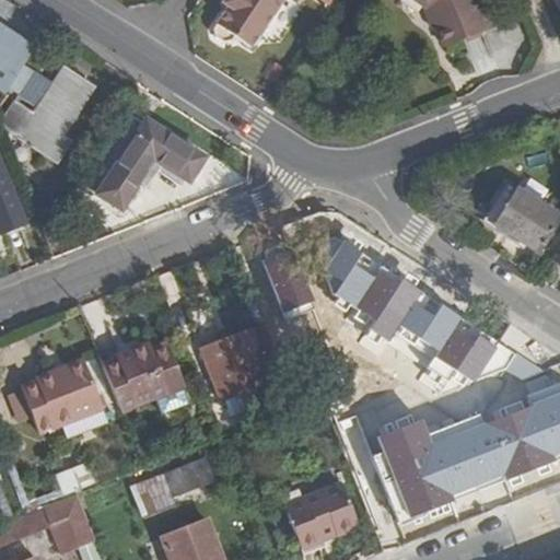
[(283,0),(225,0),(221,7),(226,10),(211,33),(213,41),(222,47),(231,46),(234,42),(251,51),(283,0)]
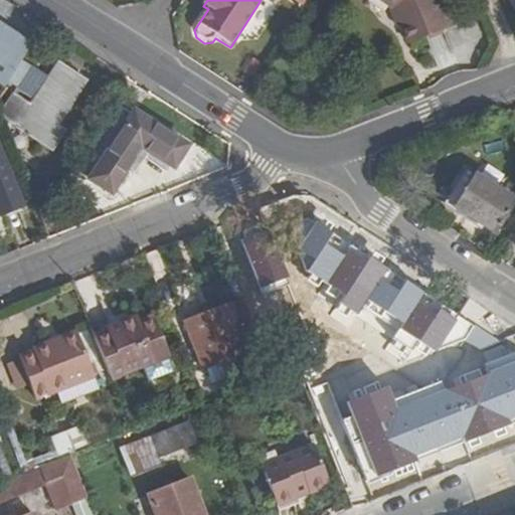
[(292,0),(291,2),(300,8),(305,0),(292,0)]
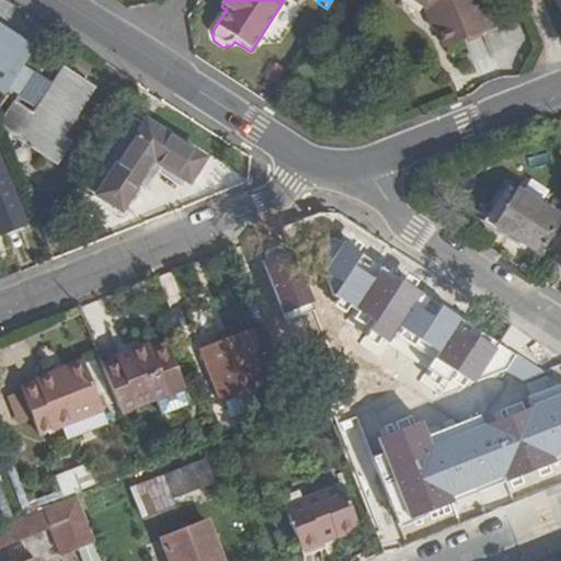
[(414,0),(428,9),(443,48),(483,31),(471,0),(414,0)]
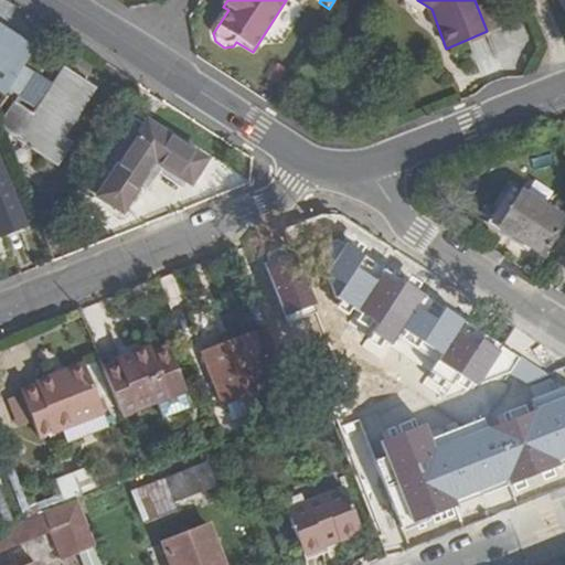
[(35,51),(0,27),(0,88),(8,94),(22,72),(35,51)]
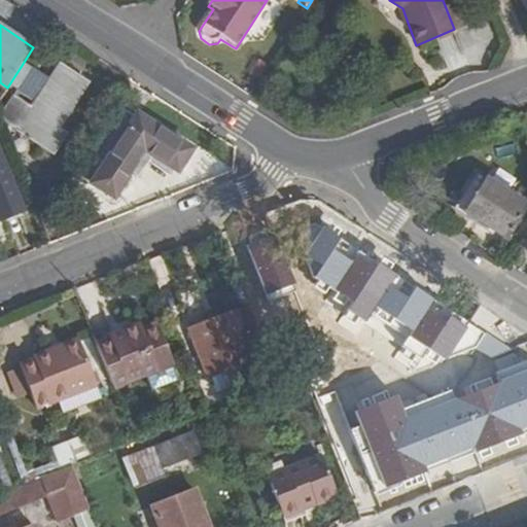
[(440,37),(448,69),(464,65),(457,33),(440,37)]
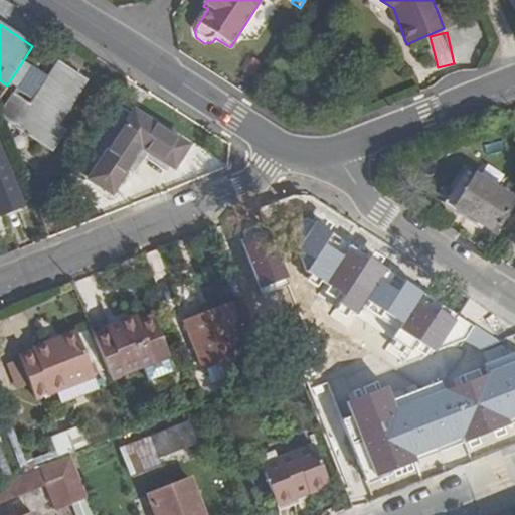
[(20,65),(7,86),(18,94),(31,72),(20,65)]
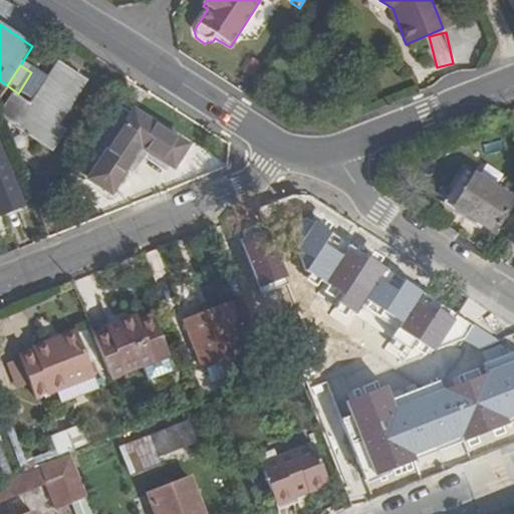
[(18,93),(3,116),(54,151),(67,132),(58,125),(84,84),(59,68),(52,78),(35,67),(31,72),(18,93)]
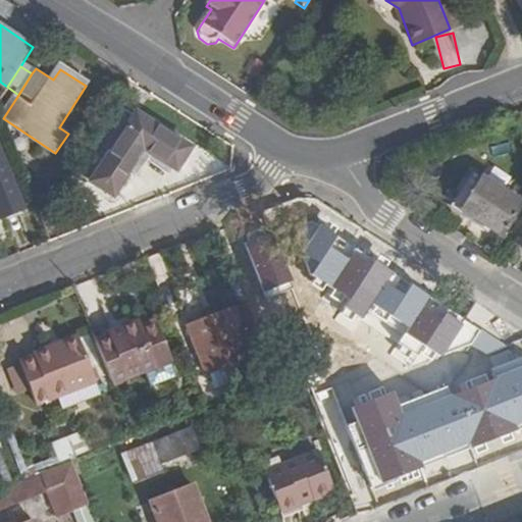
[(128,106),(73,191),(106,212),(147,151),(179,172),(195,150),(128,106)]
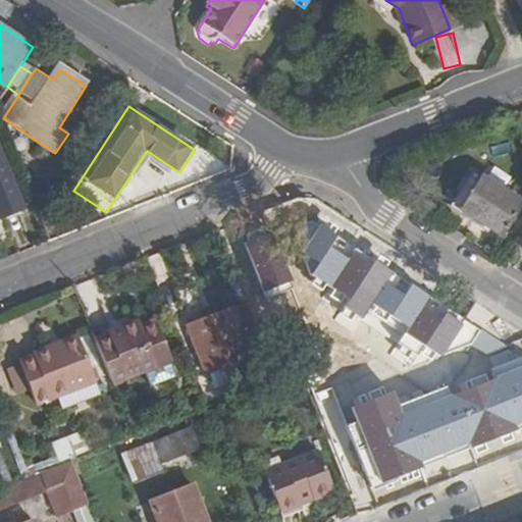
[(0,141),(0,204),(4,216),(24,207),(0,141)]
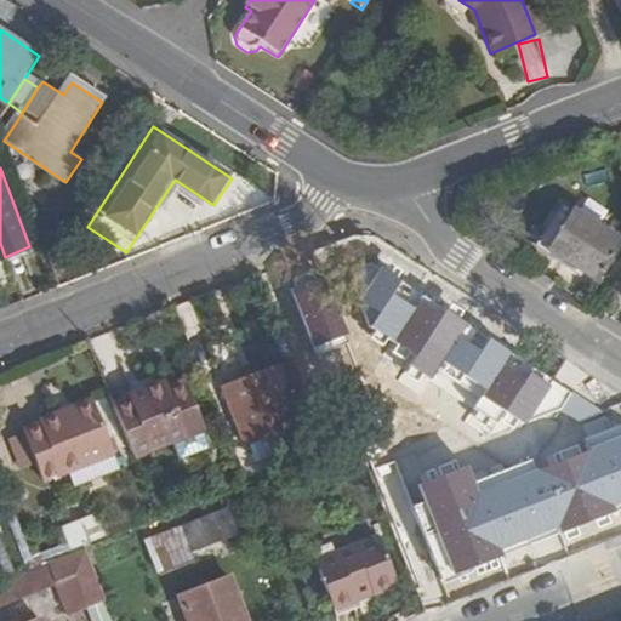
[(569,209),(545,245),(596,279),(620,241),(569,209)]
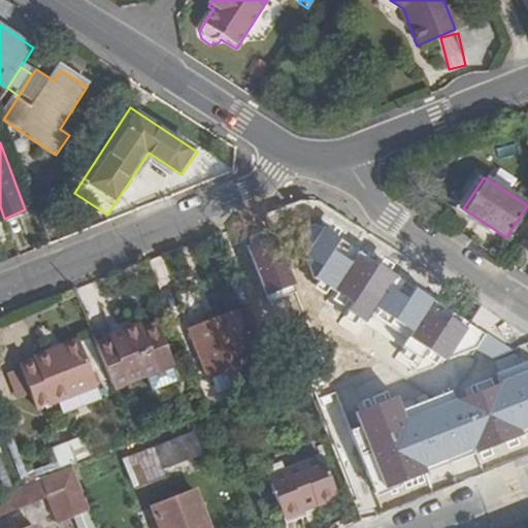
[(467,326),(324,227),(299,265),(449,362),(467,326)]
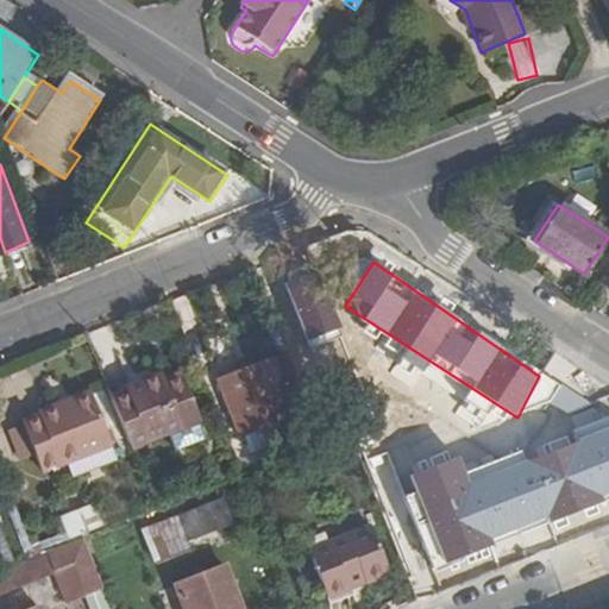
[(315,270),(288,280),(309,338),(340,326),(315,270)]
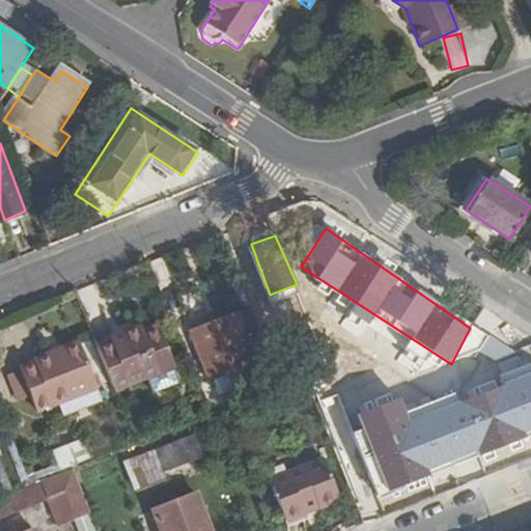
[(242,313),(192,333),(212,380),(260,360),(242,313)]
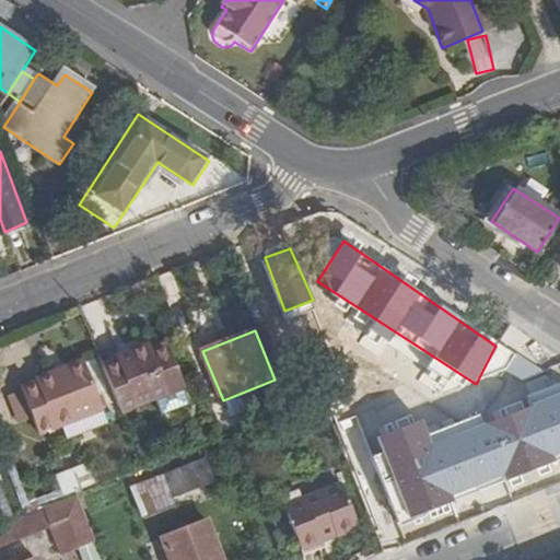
[(107,371),(123,411),(160,398),(165,413),(189,404),(168,347),(154,352),(151,343),(131,350),(136,360),(125,364),(107,371)]
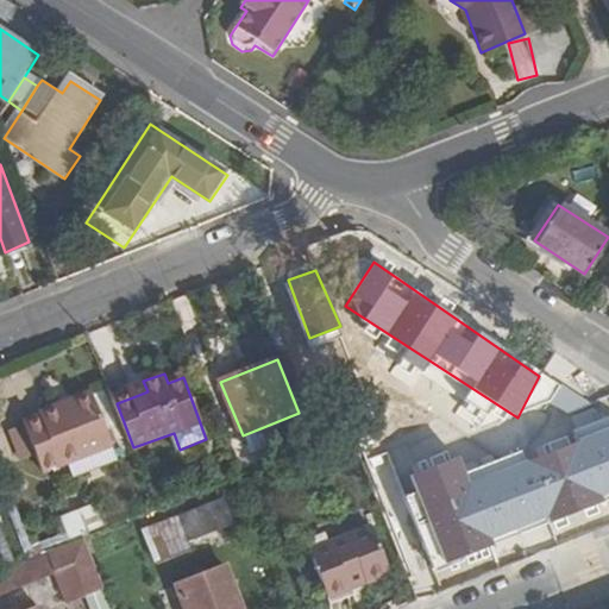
[(148,391),(143,381),(132,385),(136,396),(148,391)]
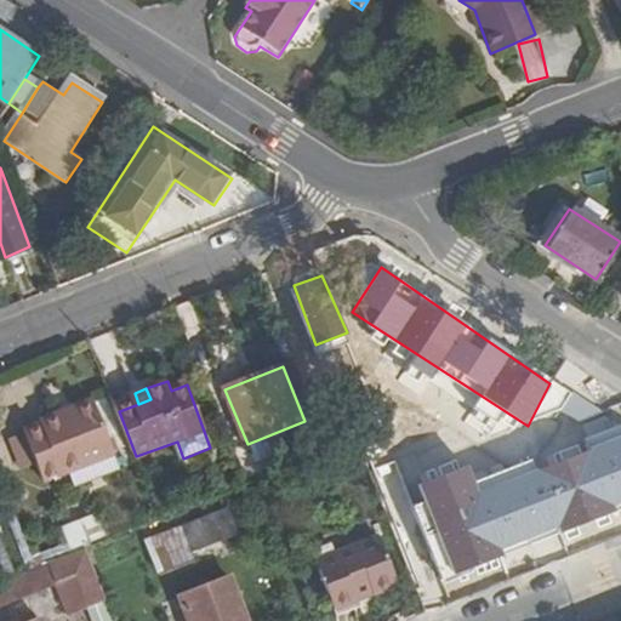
[(95,400),(77,409),(79,416),(67,421),(64,414),(44,422),(45,426),(28,433),(47,482),(114,454),(95,400)]
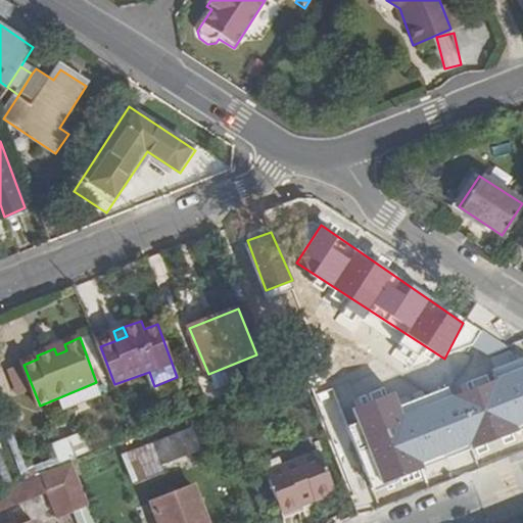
[(64,344),(54,348),(56,354),(66,350),(64,344)]
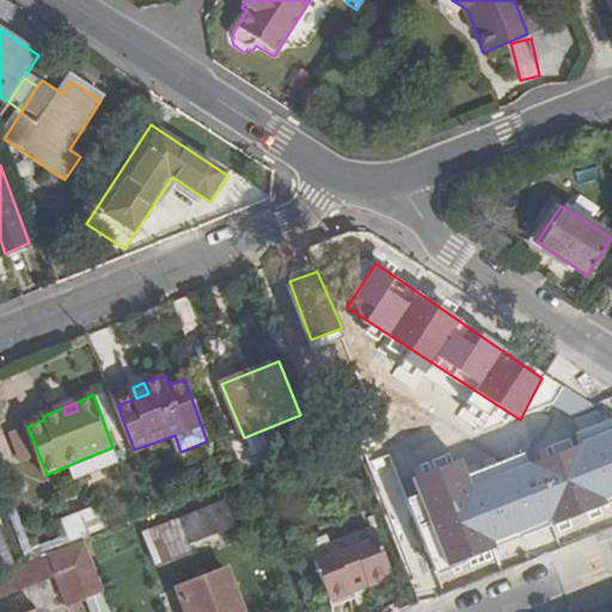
[(412,477),(450,565),(611,500),(611,429),(472,482),(459,460),(412,477)]
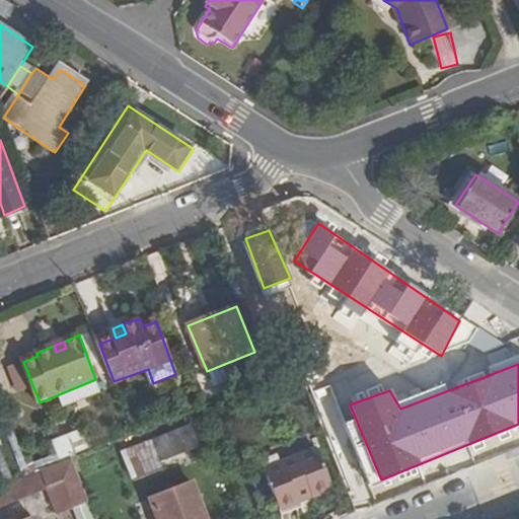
[(190,429),(126,454),(136,480),(164,469),(162,463),(198,449),(190,429)]
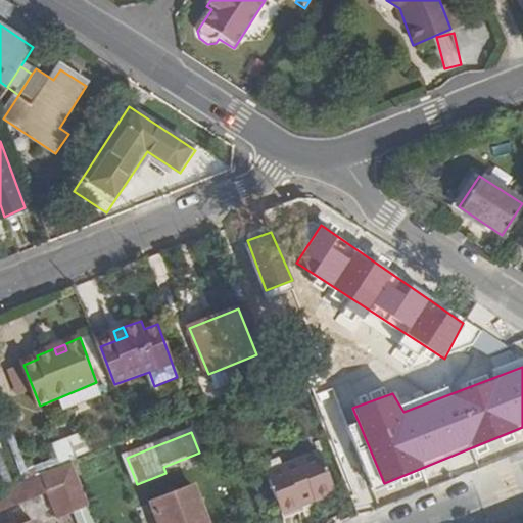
[(84,433),(60,443),(66,460),(91,450),(84,433)]
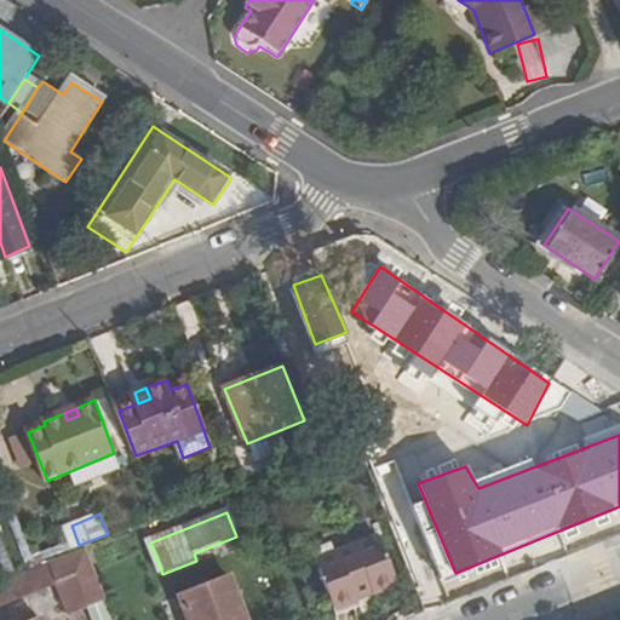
[(386,538),(315,563),(332,612),(405,586),(386,538)]
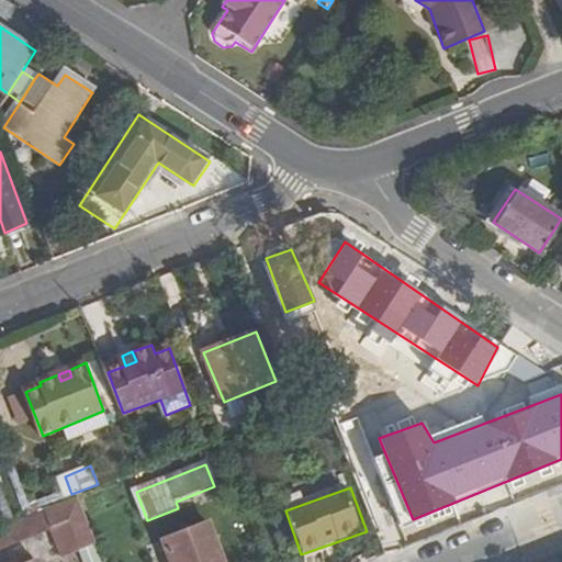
[(79,501),(7,529),(13,548),(52,532),(60,554),(94,541),(79,501)]
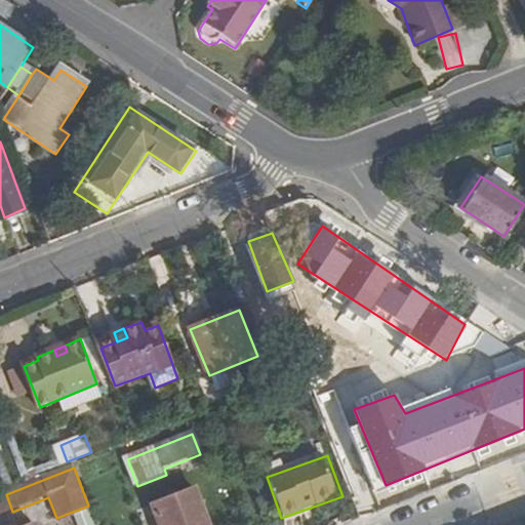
[(209,524),(197,490),(154,507),(161,524),(209,524)]
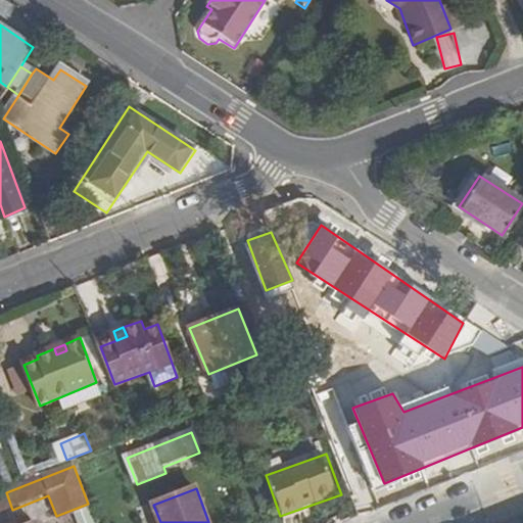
[(74,522),(86,522),(84,511),(73,513),(74,522)]
